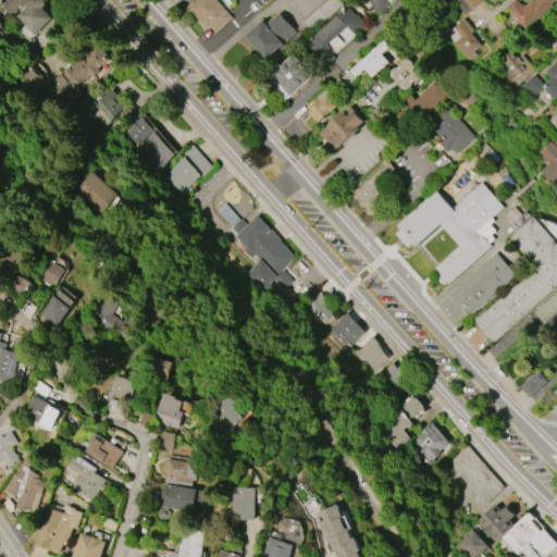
[(26,0),(8,16),(0,7),(0,2),(2,0),(26,0)]
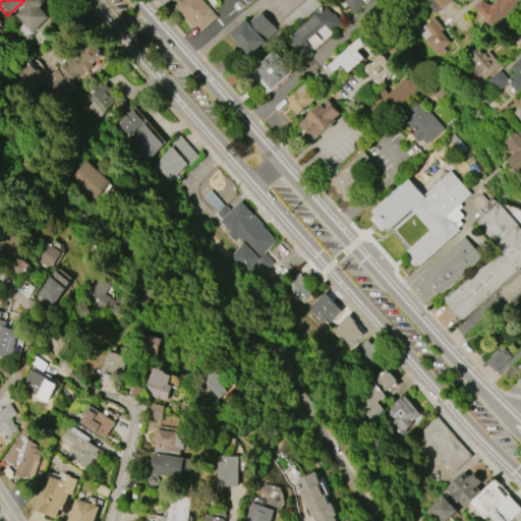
[(13,14),(30,0),(41,0),(44,3),(40,6),(49,17),(29,34),(13,14)]
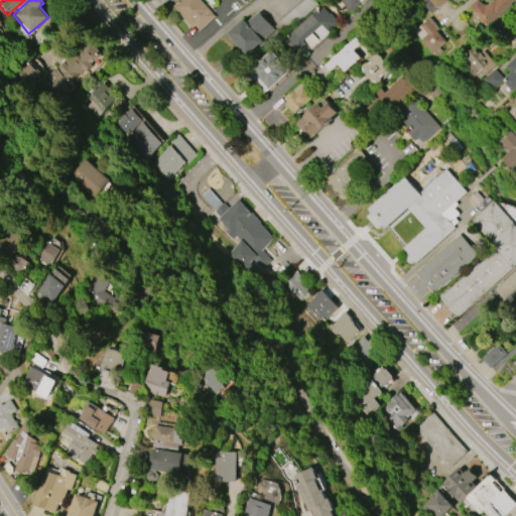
[(192,27),(174,6),(180,0),(202,0),(217,16),(201,30),(196,24),(192,27)]
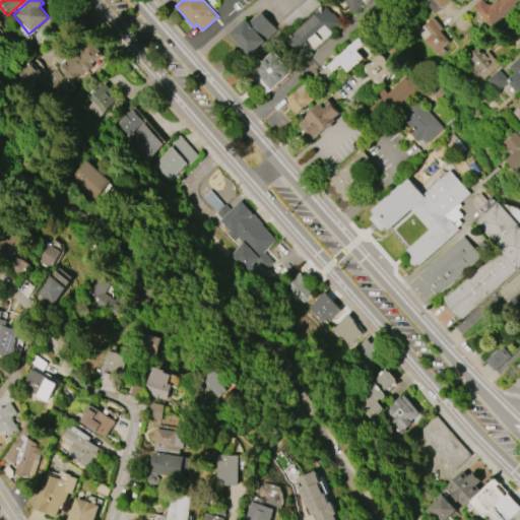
[(366,0),(352,12),(344,2),(342,0),(366,0)]
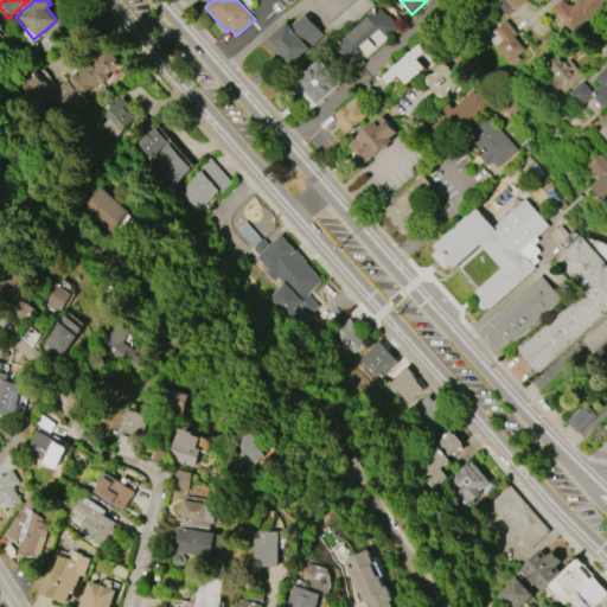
[(522,0),(509,13),(497,0),(522,0)]
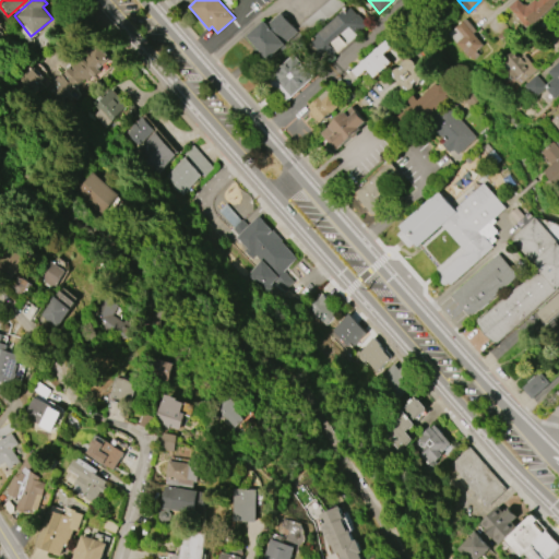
[(509,7),(516,0),(519,0),(523,4),(525,3),(526,6),(532,0),(537,0),(538,1),(539,0),(558,0),(532,25),(531,24),(526,27),(509,7)]
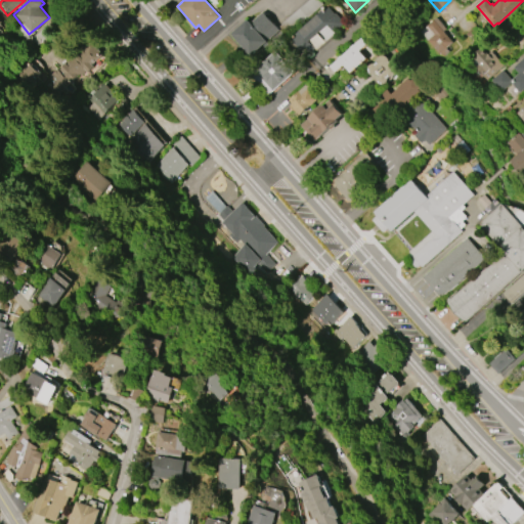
[(304,55),(290,40),(293,38),(292,37),(324,7),(324,8),(328,6),(334,13),(335,12),(343,22),(333,32),(326,25),(317,33),(324,41),(315,49),(313,47),(304,55)]
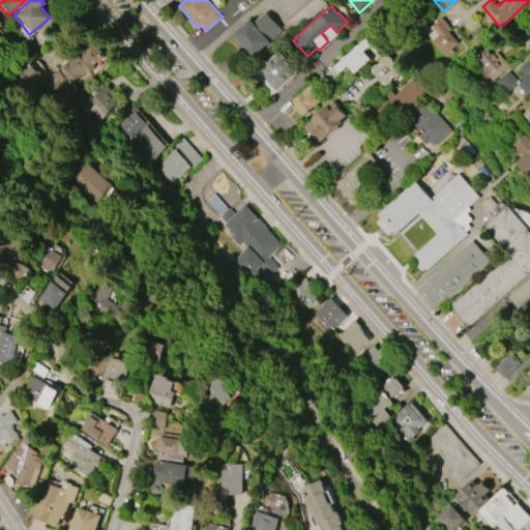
[(255,57),(234,33),(249,19),(254,22),(265,11),(283,30),(270,41),(270,42),(255,57)]
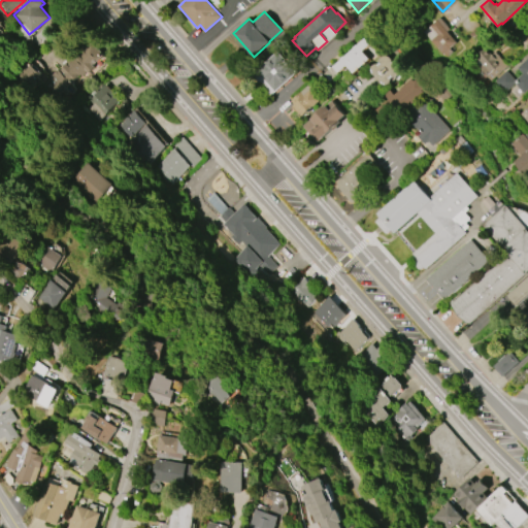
[(447,58),(461,44),(438,19),(424,32),(447,58)]
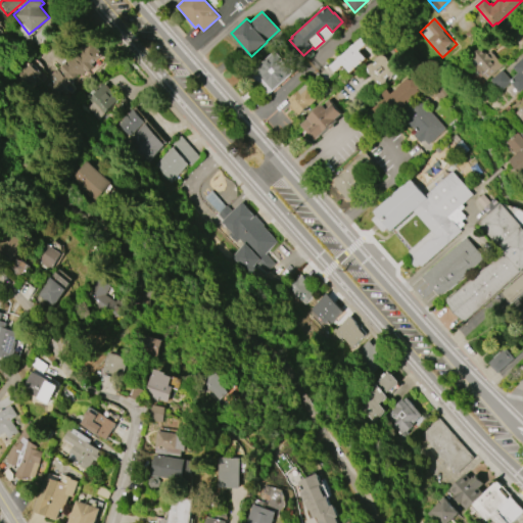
[(367,58),(349,74),(342,65),(334,72),(329,65),(337,58),(336,57),(339,55),(340,55),(349,47),(348,46),(352,43),(353,44),(362,36),(368,43),(359,50),(367,58)]
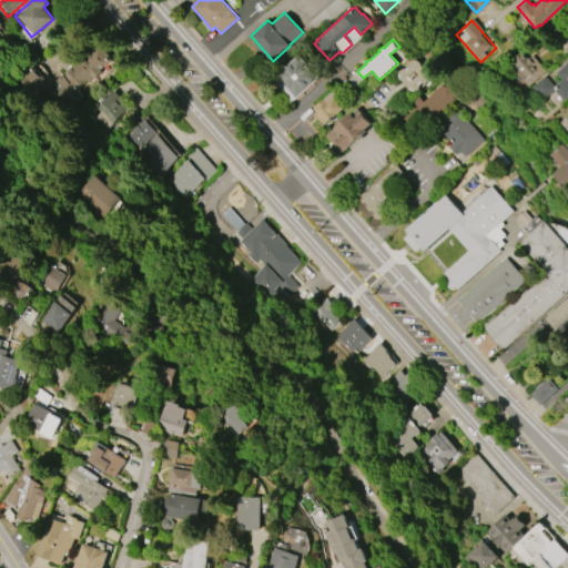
[(94,44),(105,59),(94,69),(97,72),(89,78),(88,77),(81,82),(79,80),(70,88),(68,85),(66,87),(68,90),(62,94),(64,98),(60,102),(57,98),(50,103),(38,89),(53,74),(56,77),(74,60),(75,61),(81,57),(80,54),(85,49),(87,51),(94,44)]
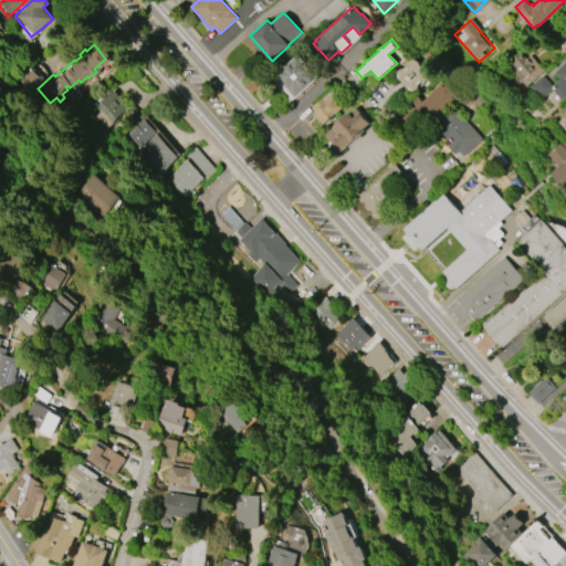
[(544,71),(525,87),(521,82),(521,81),(514,73),(510,67),(513,64),(509,60),(519,51),(526,59),(530,55),(544,71)]
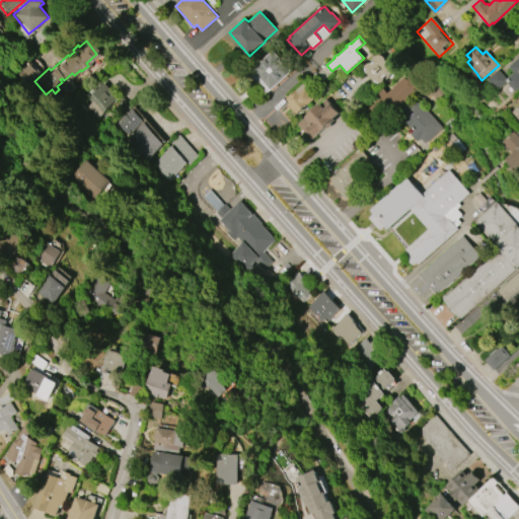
[(266,93),(248,74),(253,69),(252,68),(273,50),(292,70),(271,90),(270,89),(266,93)]
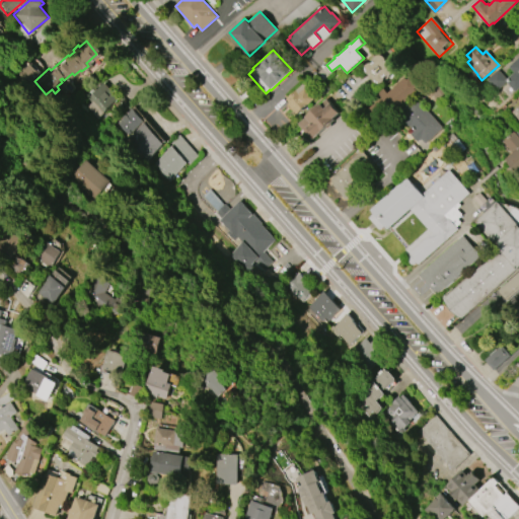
[(370,63),(373,61),(373,60),(373,59),(373,58),(374,58),(374,57),(375,56),(376,56),(376,55),(377,55),(378,55),(379,55),(380,55),(381,55),(381,56),(382,56),(383,57),(383,58),(384,58),(384,59),(384,60),(384,61),(386,64),(387,64),(388,64),(389,64),(389,65),(390,65),(391,66),(391,67),(391,68),(392,68),(392,69),(392,70),(392,71),(391,72),(391,73),(390,73),(390,74),(389,74),(388,75),(387,75),(386,75),(385,75),(383,76),(383,77),(383,78),(383,79),(382,80),(382,81),(381,81),(381,82),(380,82),(379,83),(378,83),(377,83),(376,83),(375,83),(374,82),(373,81),(372,80),(372,79),(372,78),(372,77),(372,76),(370,74),(369,74),(368,73),(367,73),(366,73),(366,72),(365,71),(364,70),(364,69),(364,68),(364,67),(365,66),(365,65),(366,64),(367,63),(368,63),(369,63),(370,63)]
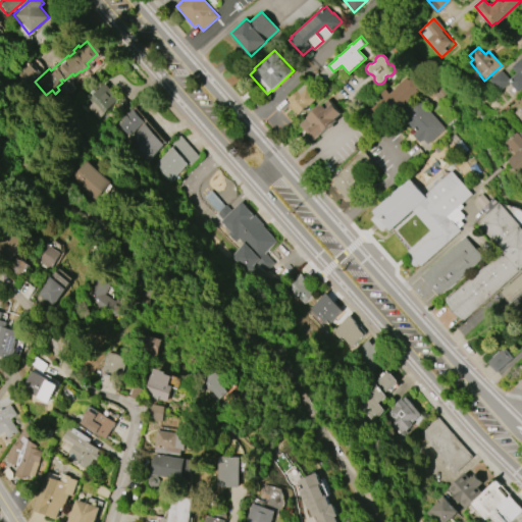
[(521,89),(518,93),(508,82),(516,73),(511,67),(521,57),(521,89)]
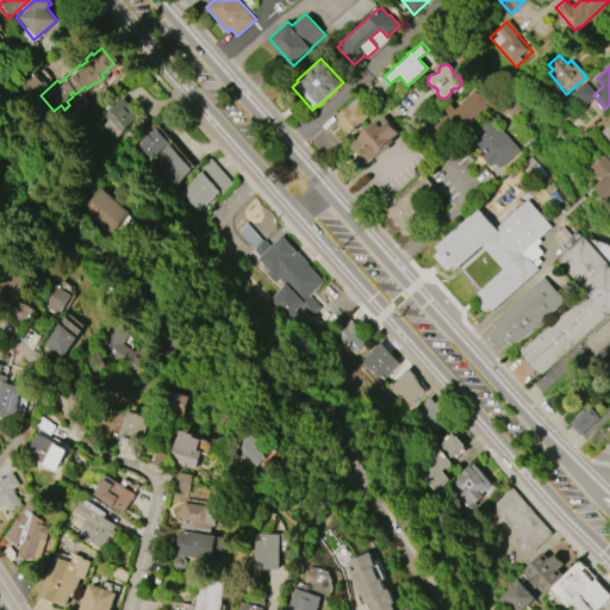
[(44,94),(37,76),(10,87),(16,105),(44,94)]
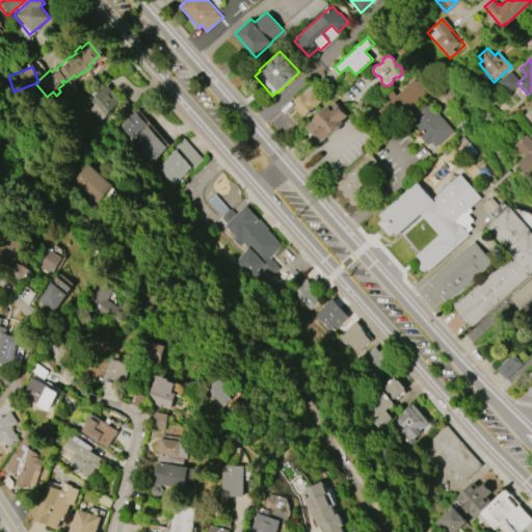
[(389,101),(402,115),(427,92),(414,77),(389,101)]
